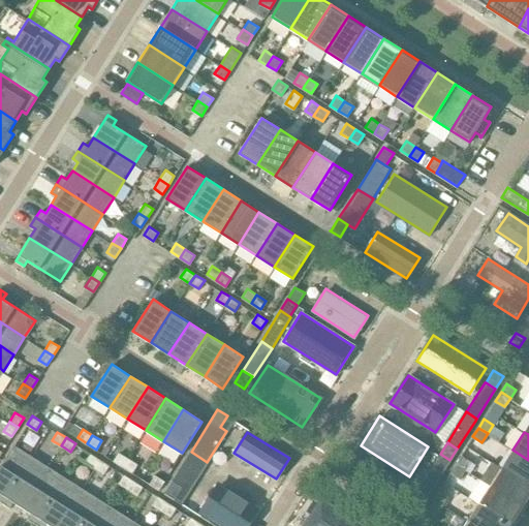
[(0,500),(2,501),(31,455),(13,444),(0,465),(0,500)]
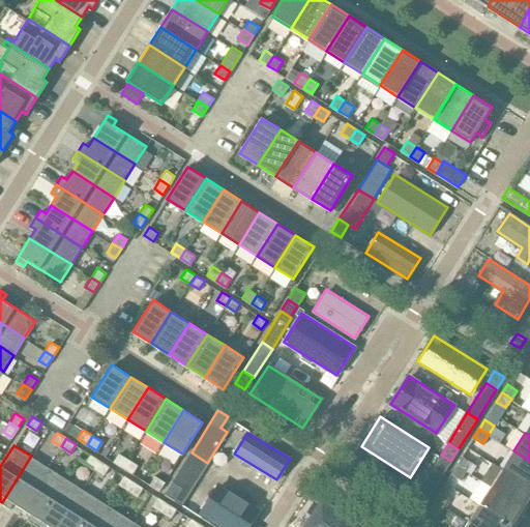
[(529,486),(529,461),(513,450),(502,468),(529,486)]
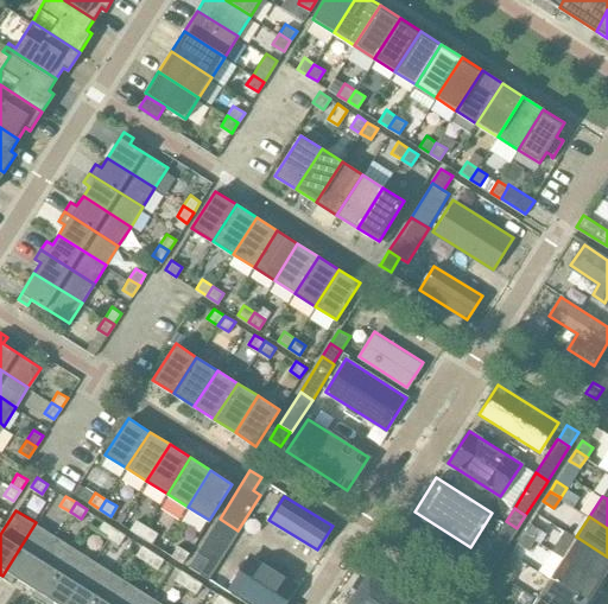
[(141,535),(147,526),(137,519),(131,528),(141,535)]
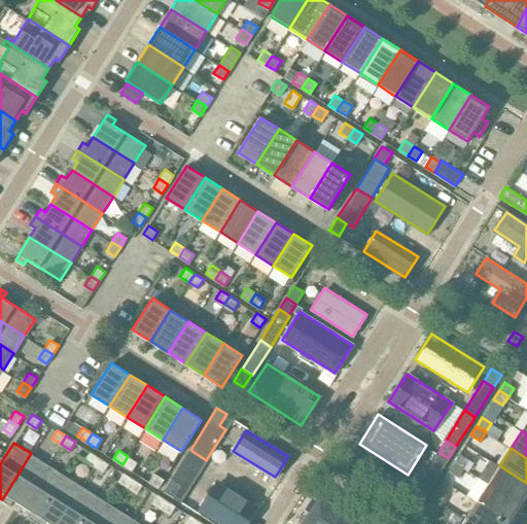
[(188,489),(206,460),(190,450),(164,491),(174,497),(181,485),(188,489)]
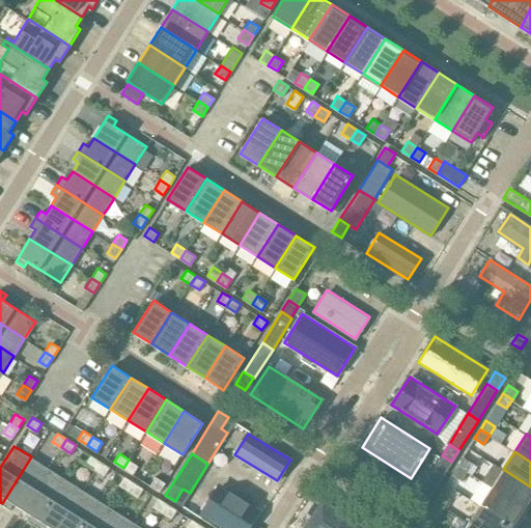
[(94,469),(100,461),(90,454),(85,463),(94,469)]
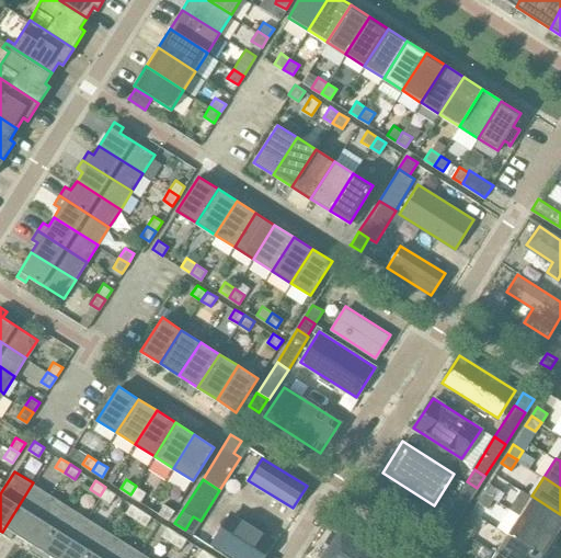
[(469,501),(477,488),(467,481),(458,494),(438,527),(448,534),(469,501)]
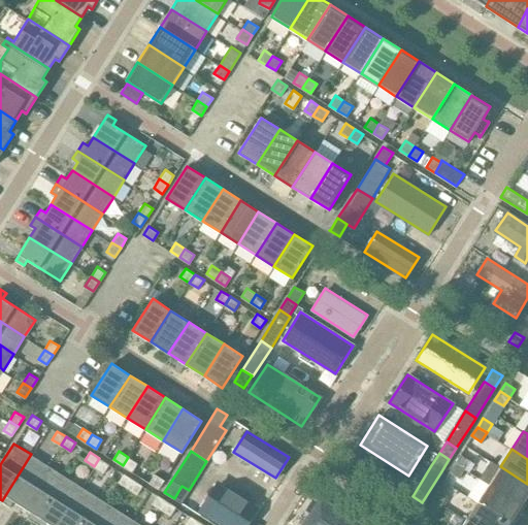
[(455,462),(464,468),(469,459),(460,453),(455,462)]
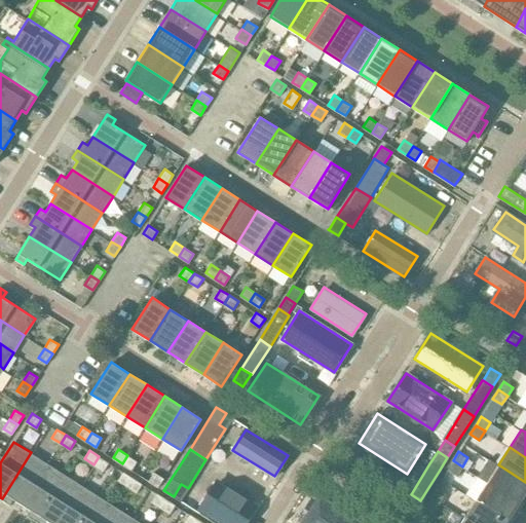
[(48,463),(31,452),(2,498),(9,503),(13,498),(22,505),(48,463)]
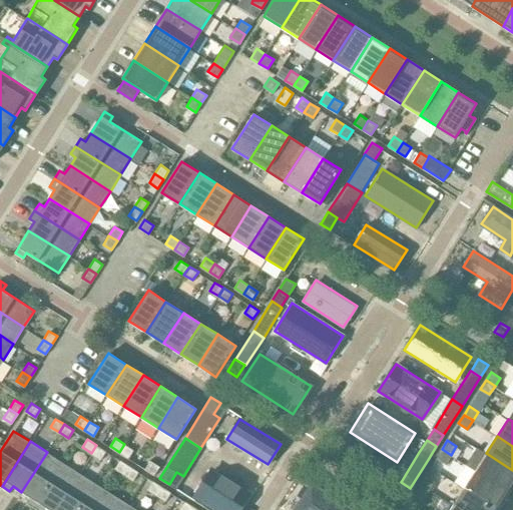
[(124,444),(119,452),(128,457),(133,449),(124,444)]
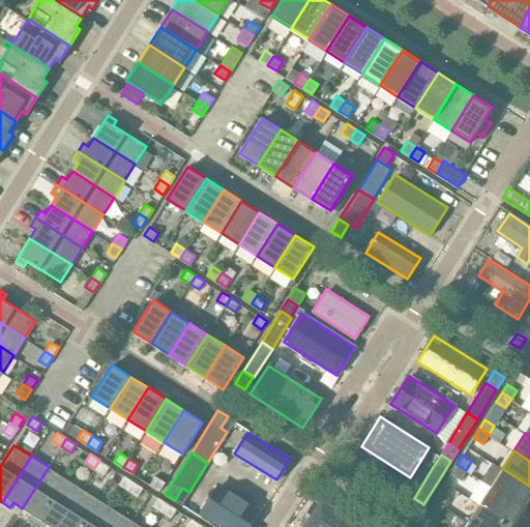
[(99,460),(94,468),(104,474),(109,466),(99,460)]
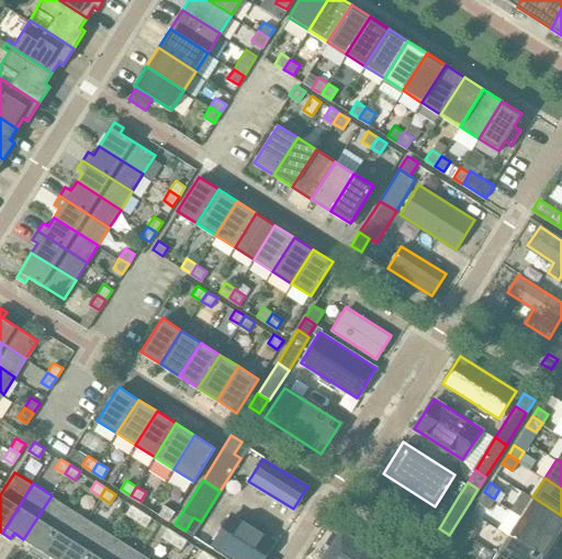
[(521,490),(510,509),(520,515),(558,539),(561,532),(561,515),(532,496),(521,490)]
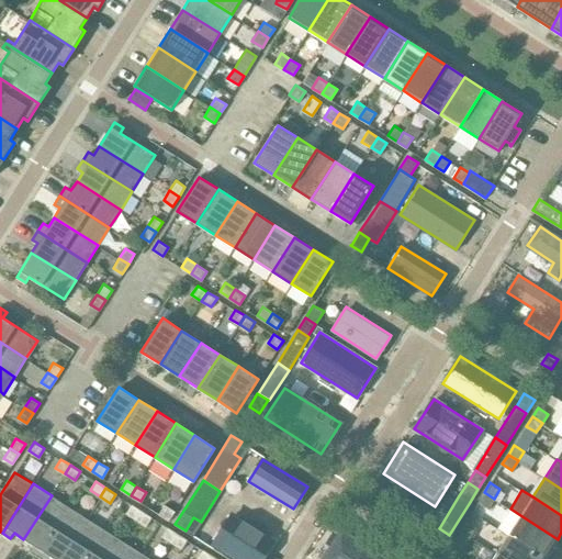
[(494,499),(484,492),(478,501),(489,507),(494,499)]
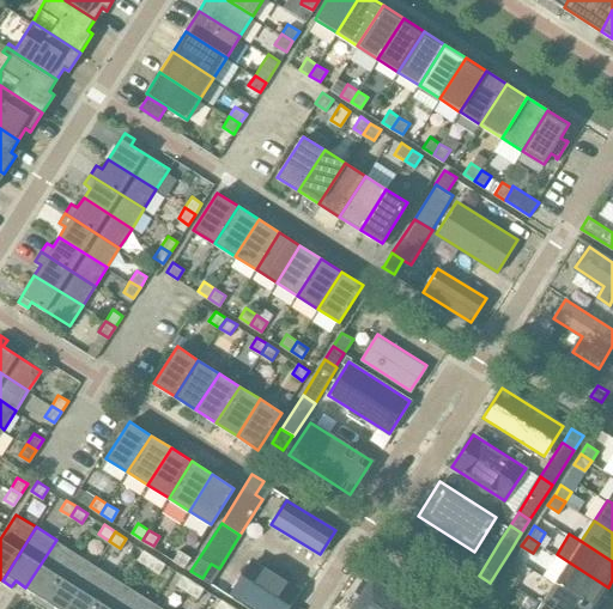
[(56,540),(25,588),(35,594),(31,600),(41,606),(76,552),(56,540)]
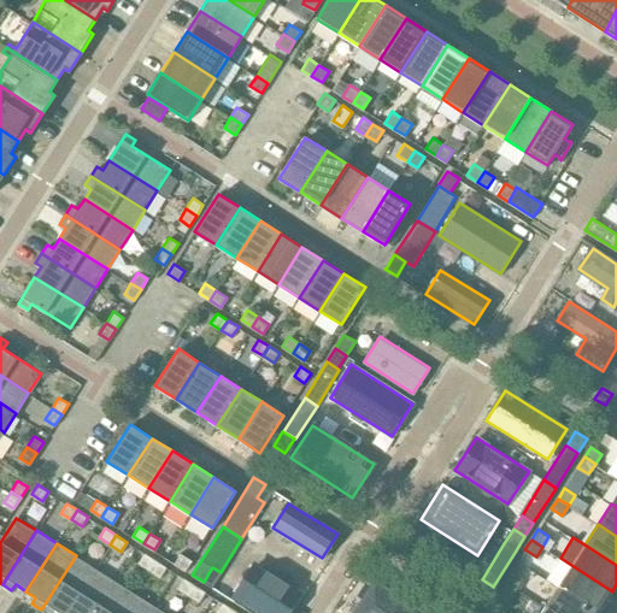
[(150,570),(156,560),(145,553),(139,563),(150,570)]
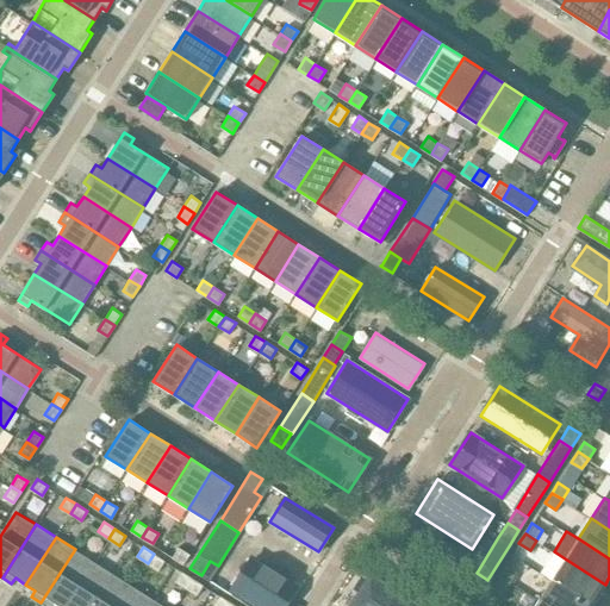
[(184,563),(190,554),(179,547),(173,556),(184,563)]
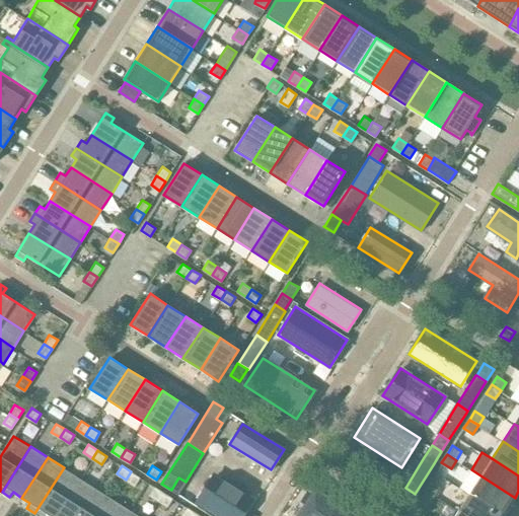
[(55,515),(80,477),(64,467),(34,513),(39,515),(44,515),(46,513),(50,515),(55,515)]
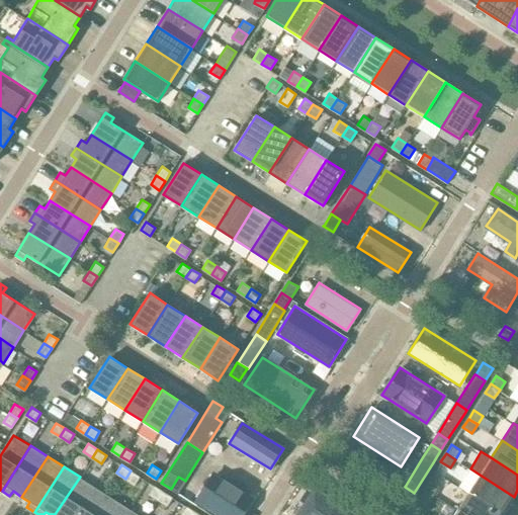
[(131,470),(125,479),(135,484),(140,476),(131,470)]
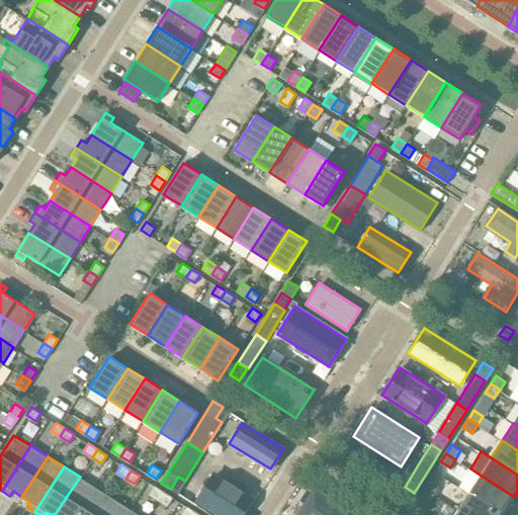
[(480,475),(468,492),(503,514),(514,497),(480,475)]
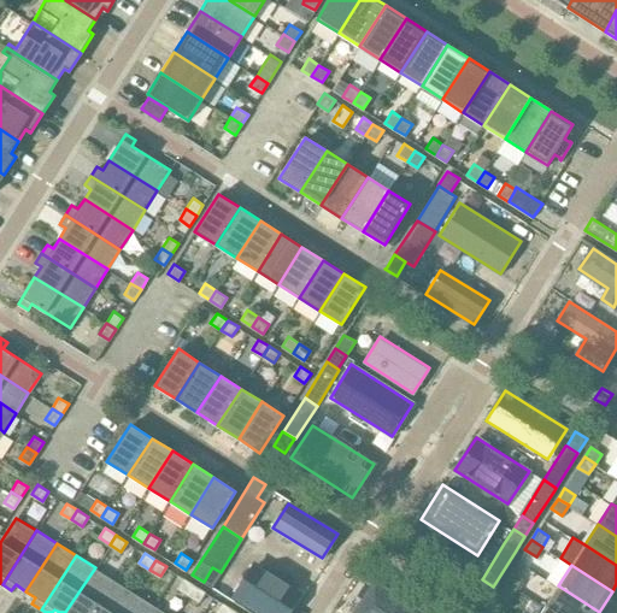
[(93,612),(115,581),(95,567),(65,612),(93,612)]
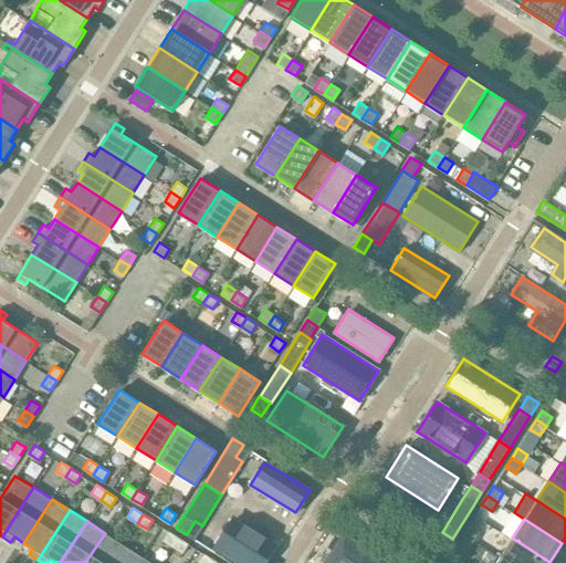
[(463,533),(473,540),(479,531),(469,524),(463,533)]
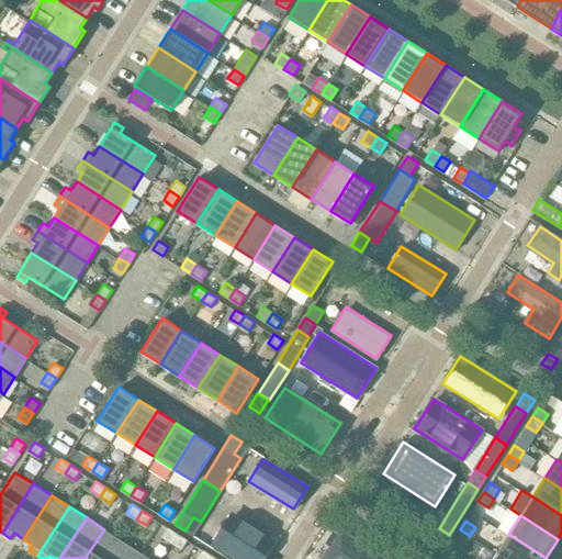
[(214,543),(238,558),(261,558),(267,551),(225,525),(214,543)]
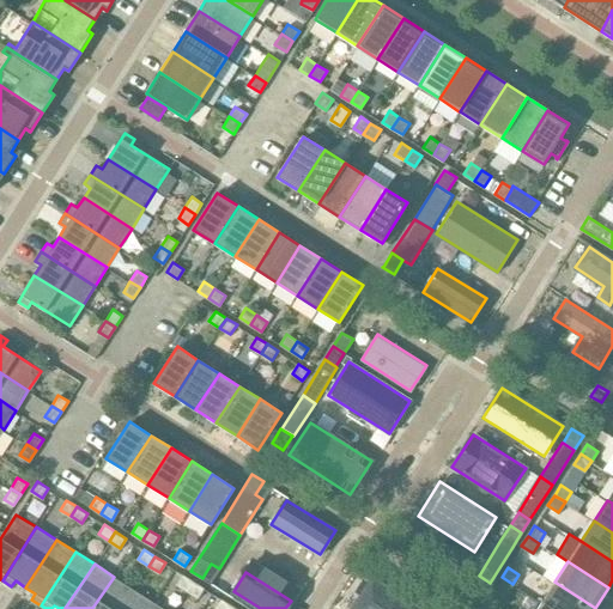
[(187,590),(193,580),(182,573),(176,584),(187,590)]
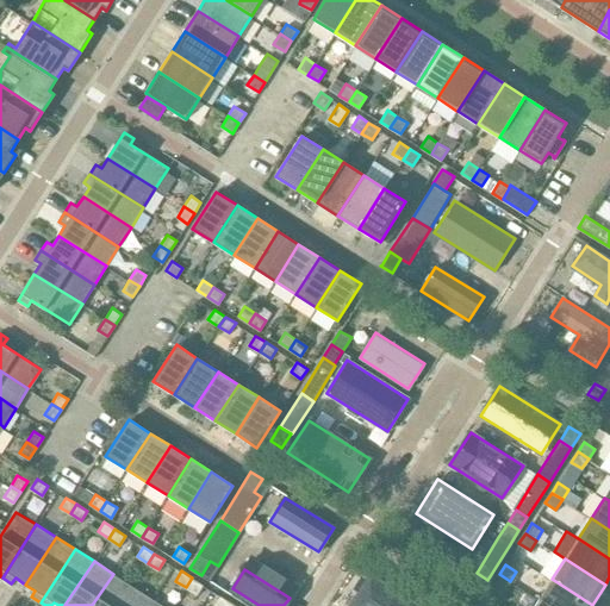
[(113,574),(92,605),(119,605),(132,586),(113,574)]
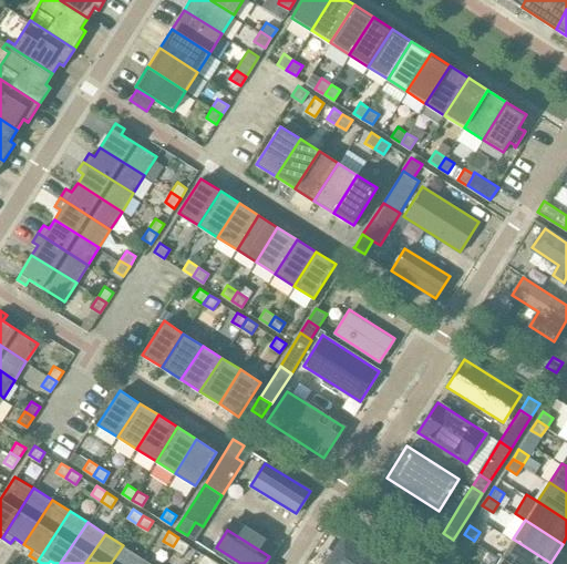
[(390,563),(344,534),(325,563),(390,563)]
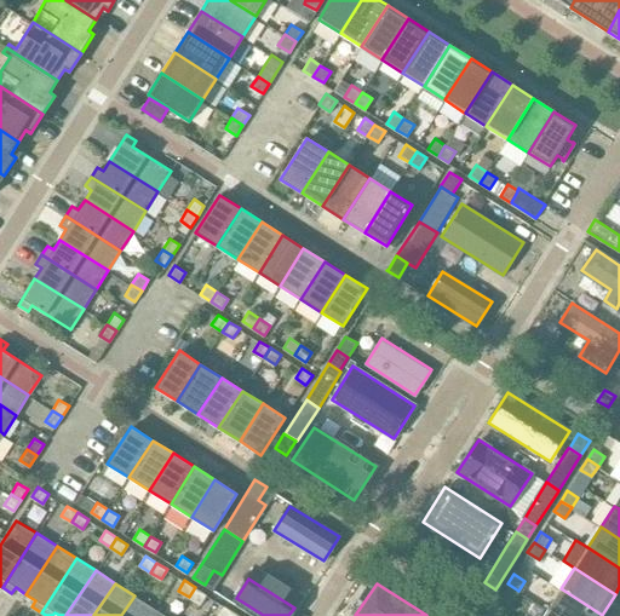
[(518,591),(507,583),(500,594),(501,594),(491,611),(497,615),(501,615),(512,602),(518,591)]
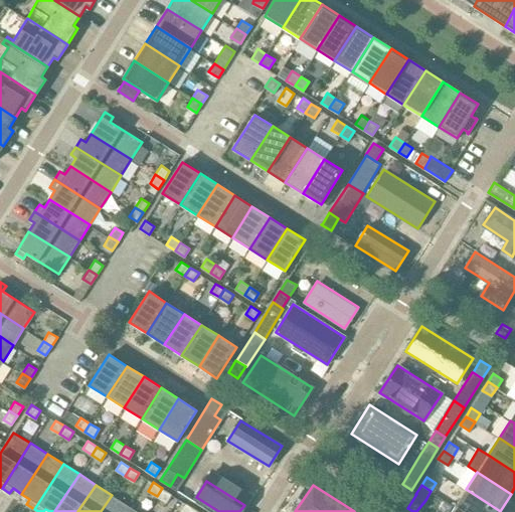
[(162,488),(157,496),(166,502),(171,494),(162,488)]
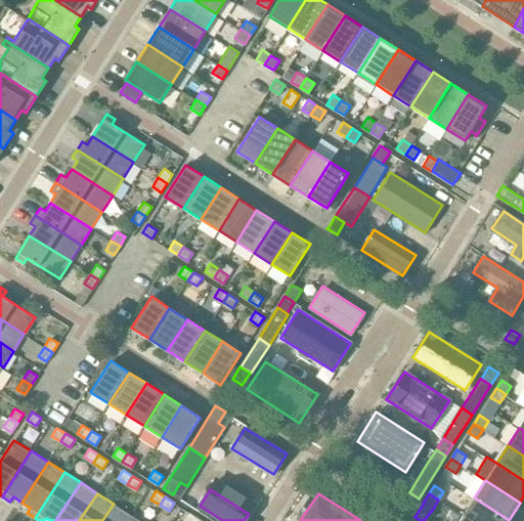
[(508,520),(509,520),(474,497),(464,515),(463,516),(471,520),(508,520)]
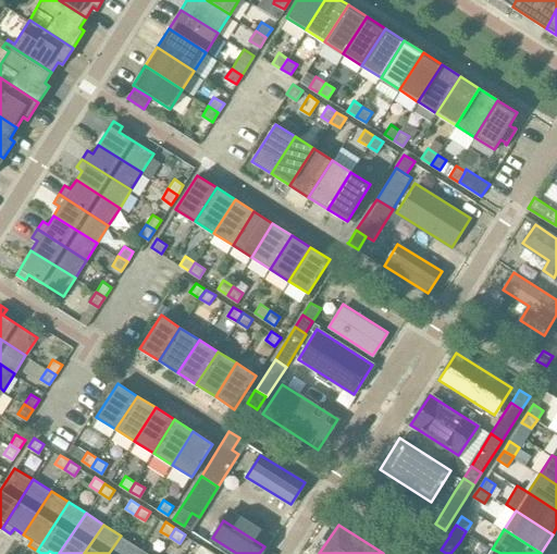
[(121,536),(109,553),(134,553),(139,546),(121,536)]
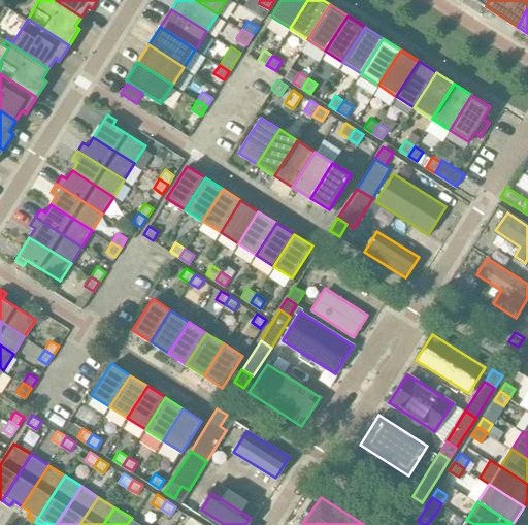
[(186,524),(197,524),(200,522),(191,516),(186,524)]
